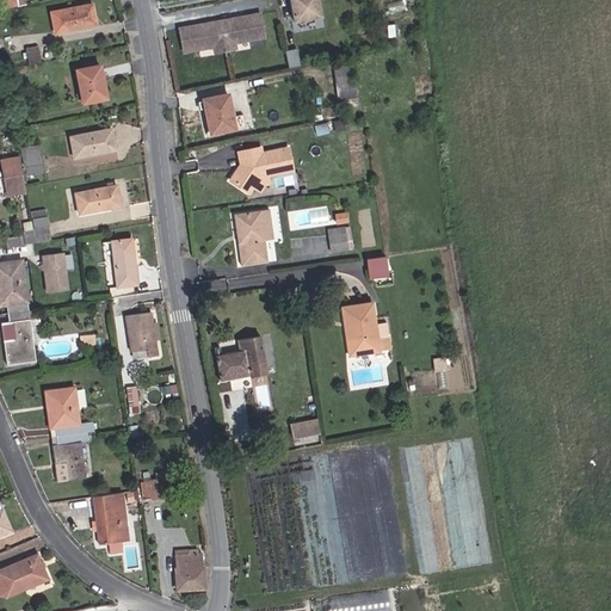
[(0,0),(0,10),(13,7),(11,0),(0,0)]
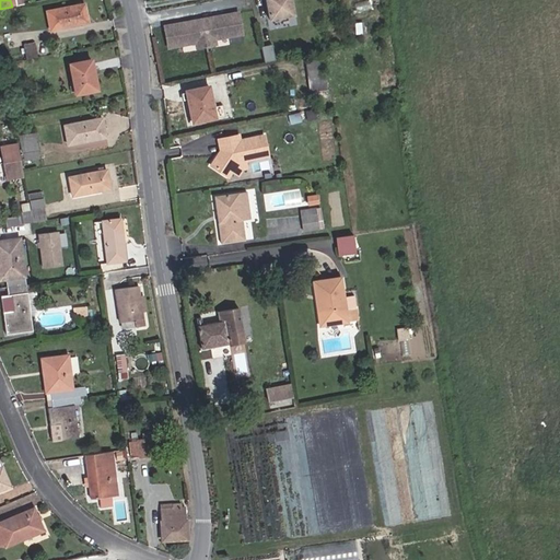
[(265,0),(270,19),(293,13),(290,0),(265,0)]
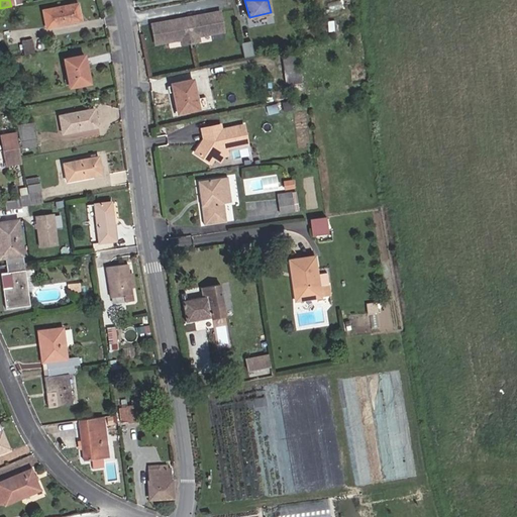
[(46,28),(75,23),(73,13),(79,12),(78,4),(43,11),(46,28)]
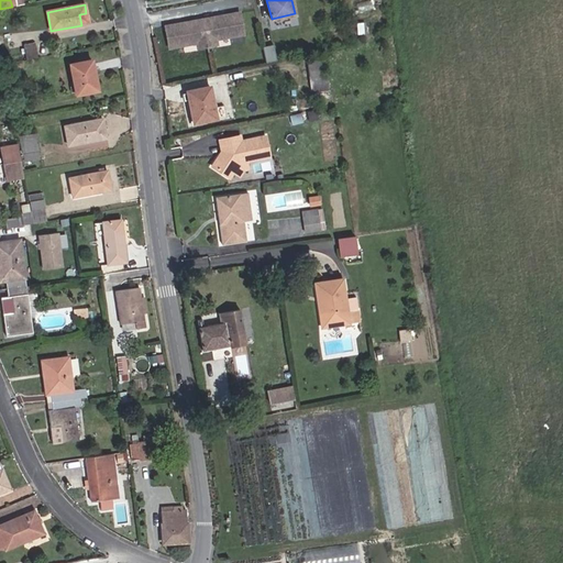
[(216,40),(244,34),(240,13),(164,26),(168,48),(197,43),(198,50),(217,45),(216,40)]
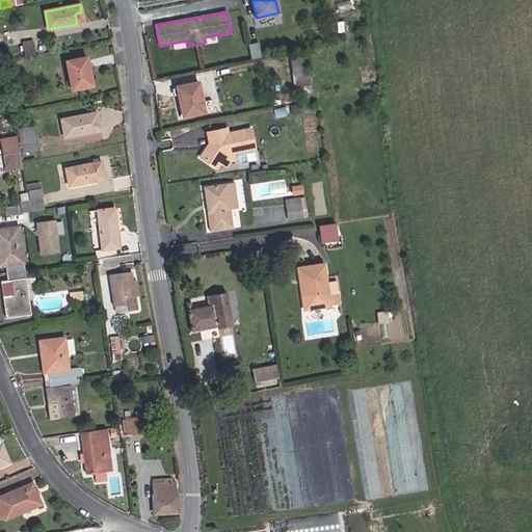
[(25,56),(36,54),(33,40),(22,43),(25,56)]
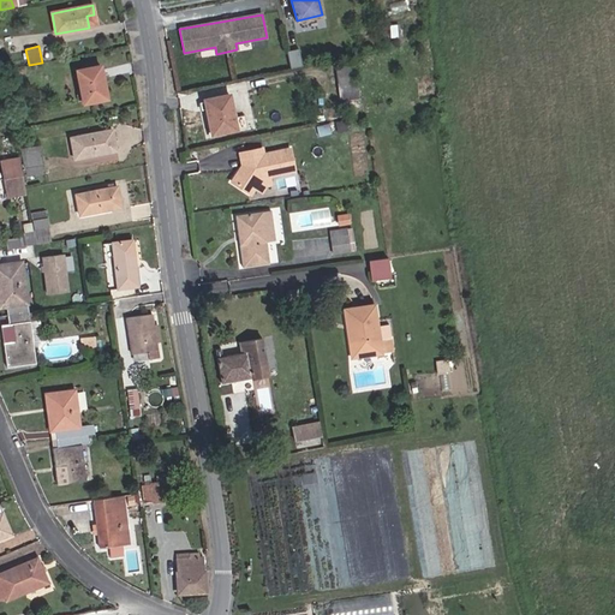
[(341,107),(360,105),(354,65),(336,67),(341,107)]
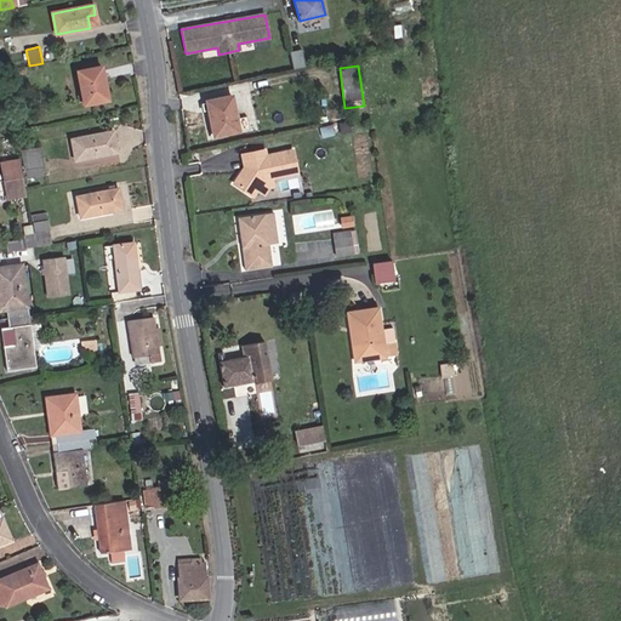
[(85,104),(106,101),(102,85),(104,84),(101,67),(77,72),(83,95),(77,96),(79,103),(84,102),(85,104)]
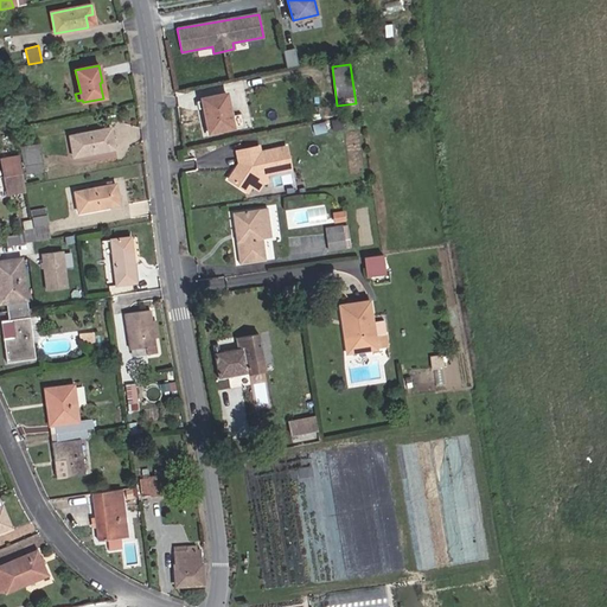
[(242,115),(231,117),(227,95),(202,100),(209,134),(244,126),(242,115)]
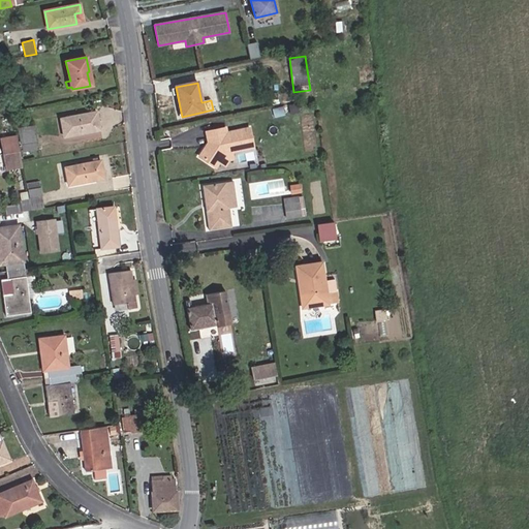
[(292,114),(300,112),(298,103),(290,105),(292,114)]
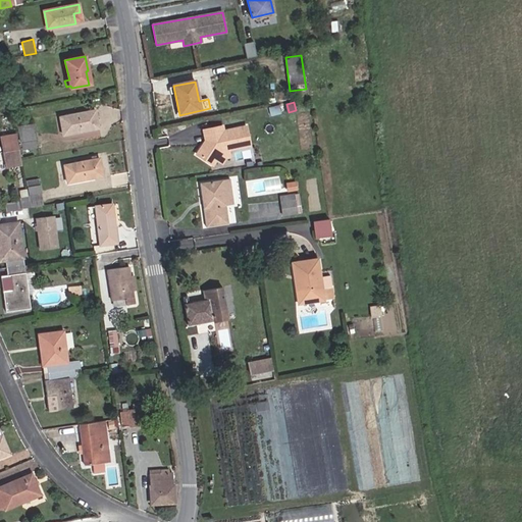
[(63,135),(99,127),(95,110),(60,117),(63,135)]
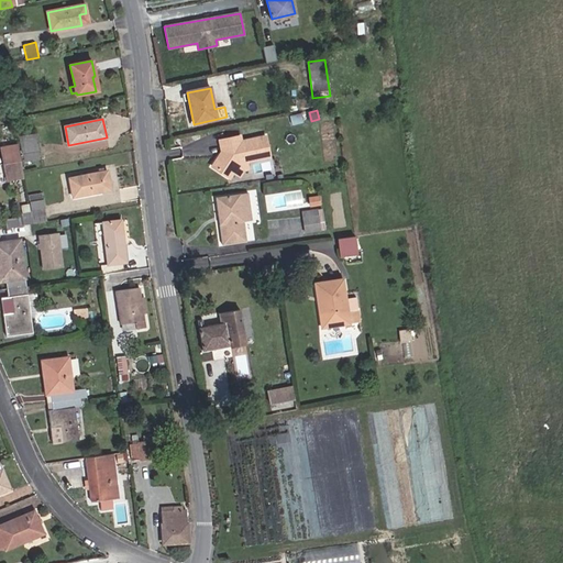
[(0,136),(14,134),(12,124),(0,125),(0,136)]
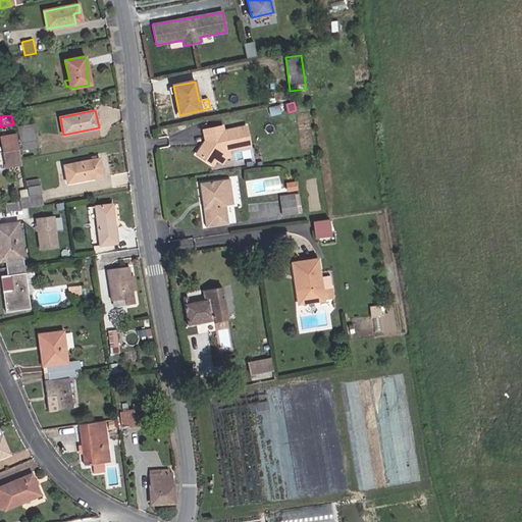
[(21,142),(36,139),(33,123),(18,126),(21,142)]
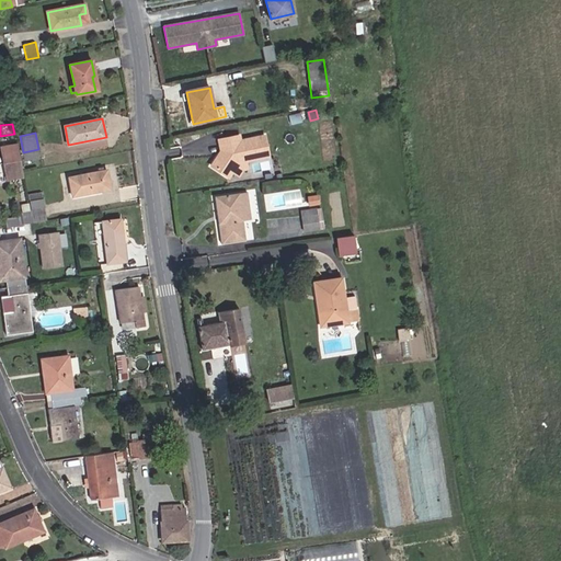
[(244,160),(267,157),(264,136),(240,140),(239,135),(222,138),(224,147),(226,149),(227,151),(216,155),(208,165),(227,176),(231,171),(237,161),(244,160)]
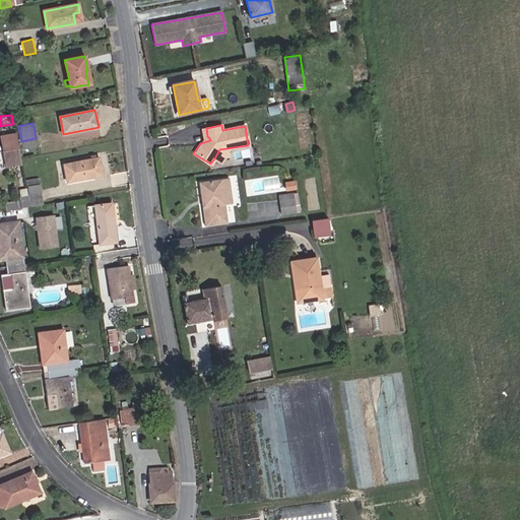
[(4,151),(19,148),(16,134),(1,137),(4,151)]
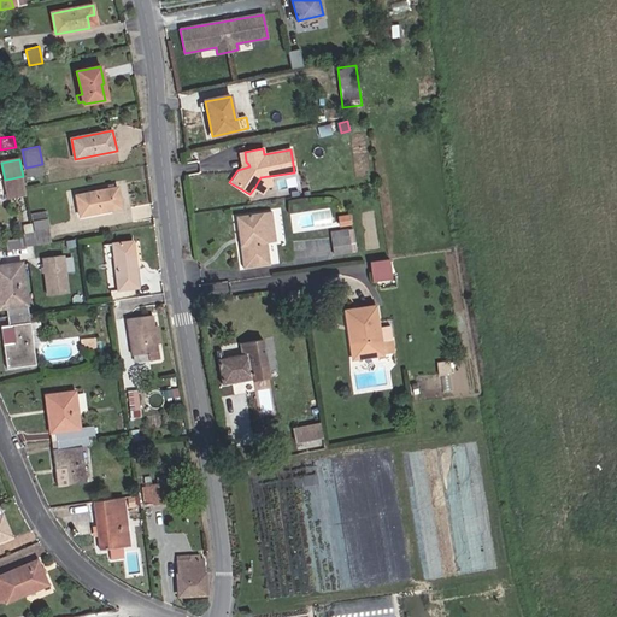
[(27,194),(25,191),(23,176),(5,180),(9,198),(27,194)]
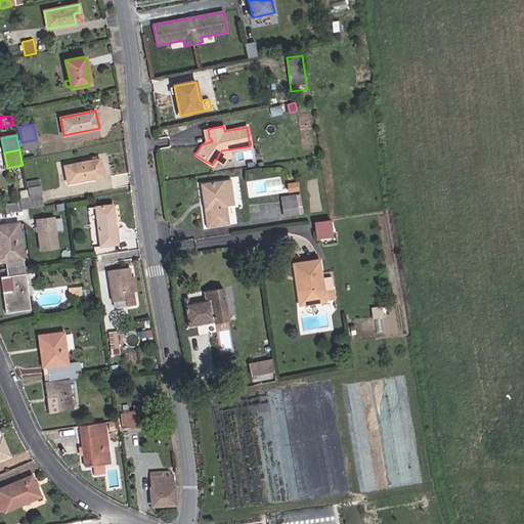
[(216,160),(222,163),(228,149),(221,150),(216,160)]
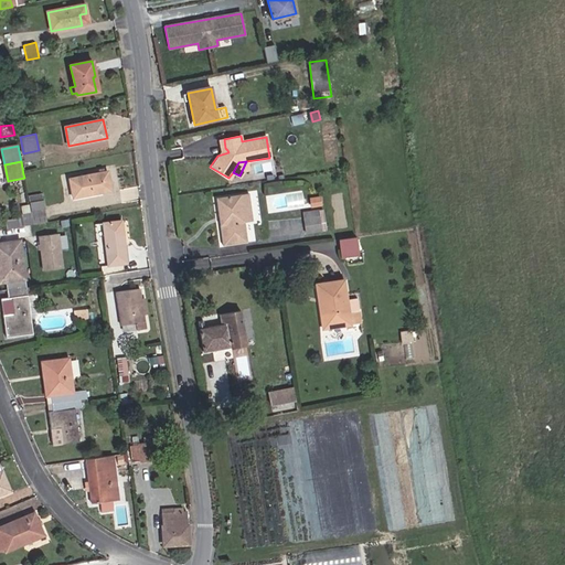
[(73,198),(110,191),(108,172),(70,179),(73,198)]
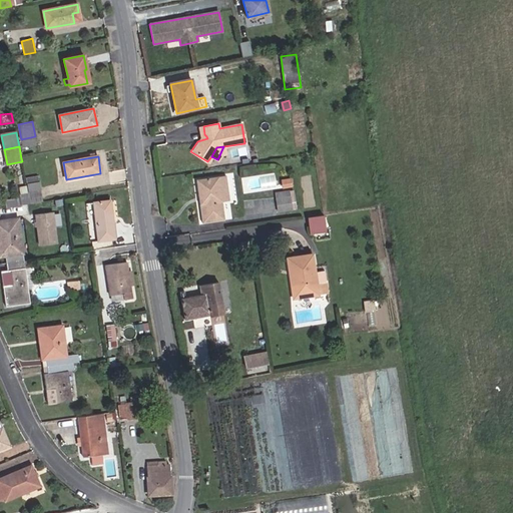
[(227,219),(224,201),(229,200),(225,176),(195,180),(202,223),(227,219)]
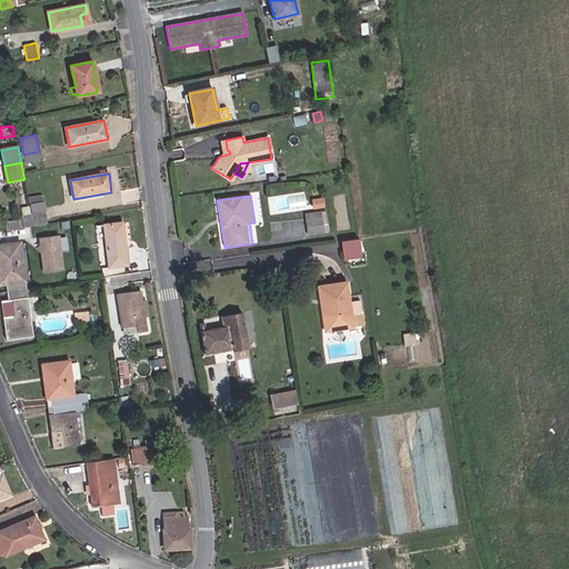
[(313,209),(323,208),(322,200),(312,201),(313,209)]
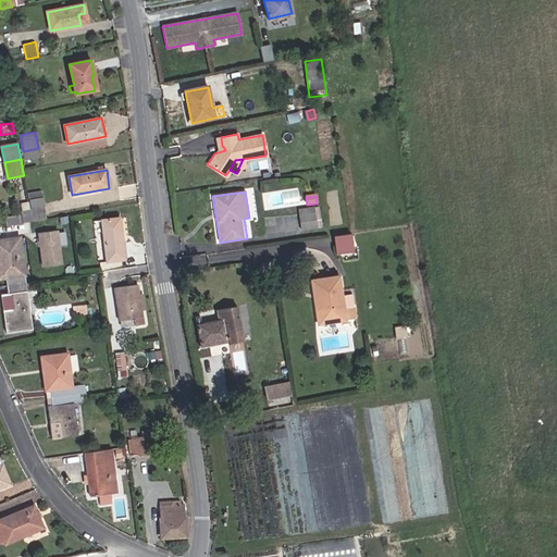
[(32,209),(44,207),(42,198),(29,200),(32,209)]
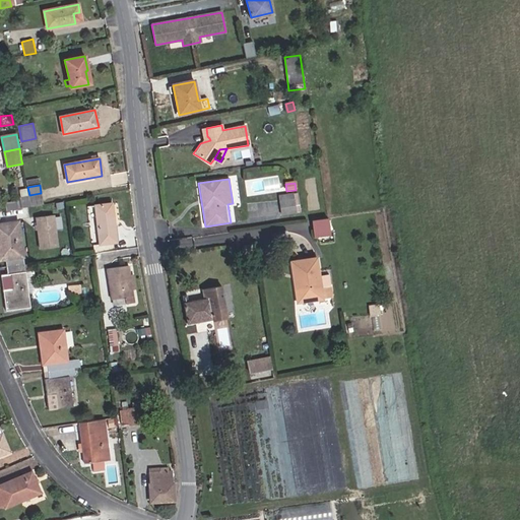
[(31,206),(44,204),(41,193),(29,195),(29,196),(31,206)]
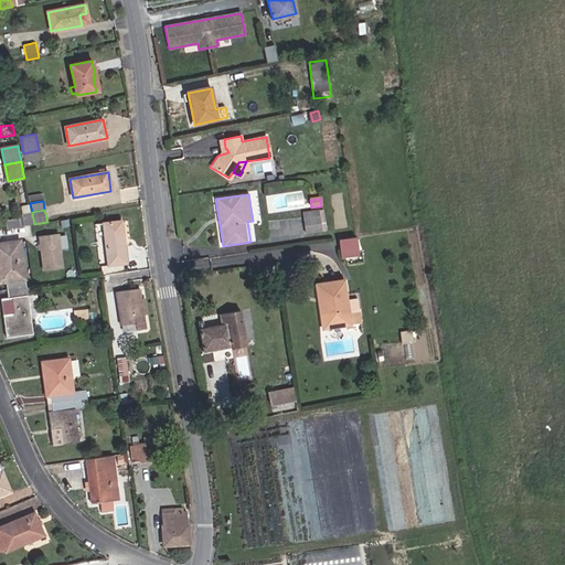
[(321,232),(327,231),(323,211),(318,212),(318,211),(302,213),(304,219),(319,216),(321,232)]
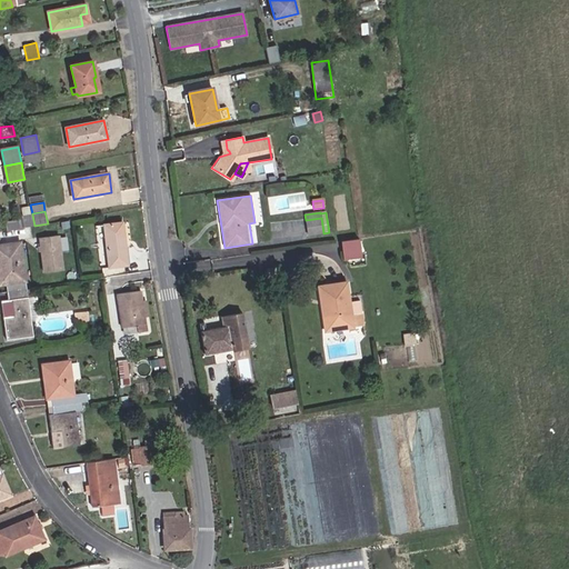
[(30,227),(31,226),(29,215),(22,217),(25,227),(30,227)]
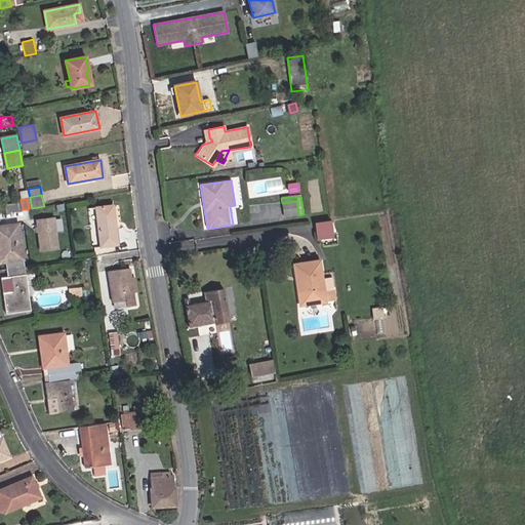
[(285,217),(298,215),(296,201),(282,203),(285,217)]
